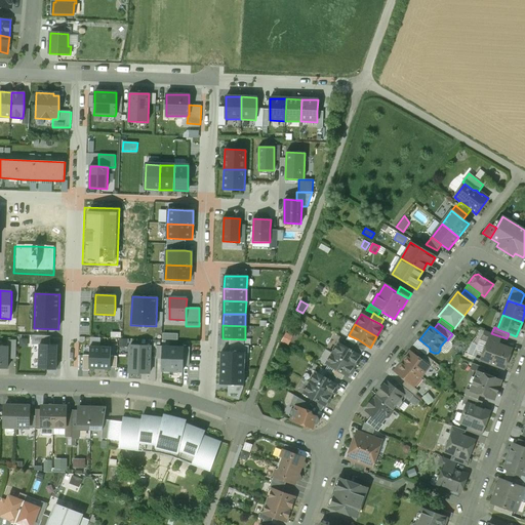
[(488,340),(497,345),(500,336),(491,333),(485,331),(482,339),(488,341),(488,340)]
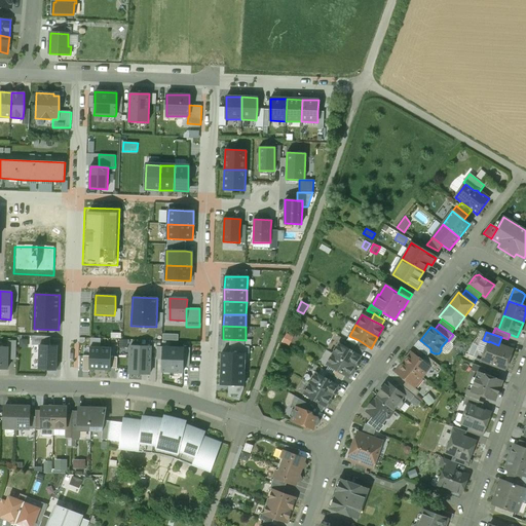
[(294,337),(287,334),(282,343),(289,346),(294,337)]
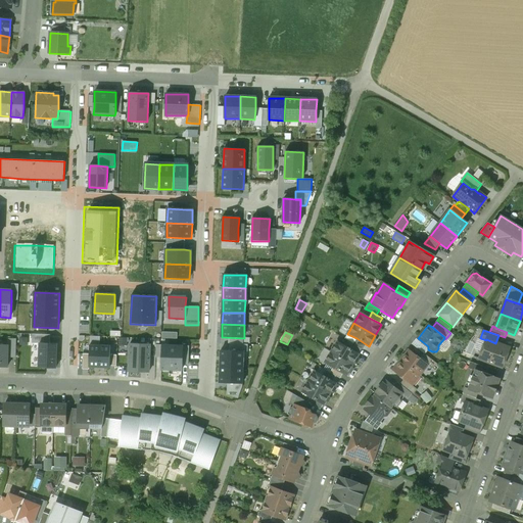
[(32,343),(39,343),(50,344),(50,335),(33,334),(32,343)]
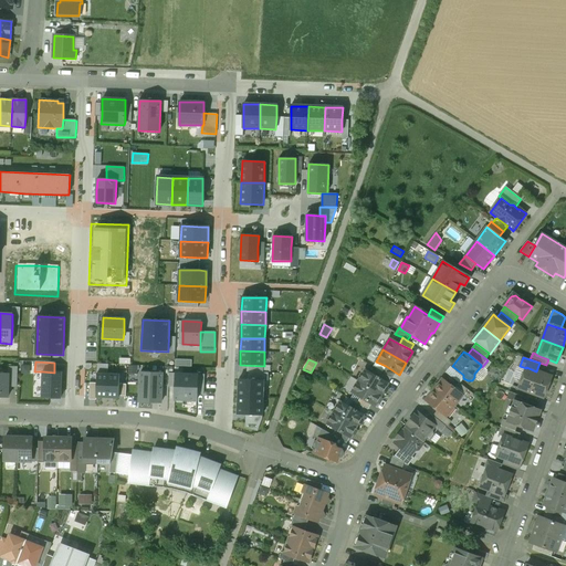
[(392,378),(396,373),(386,366),(383,373),(391,377),(392,378)]
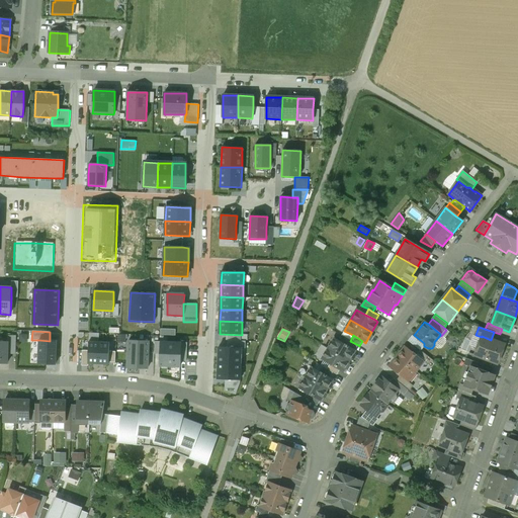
[(8,342),(8,354),(16,354),(16,336),(8,336),(8,342)]
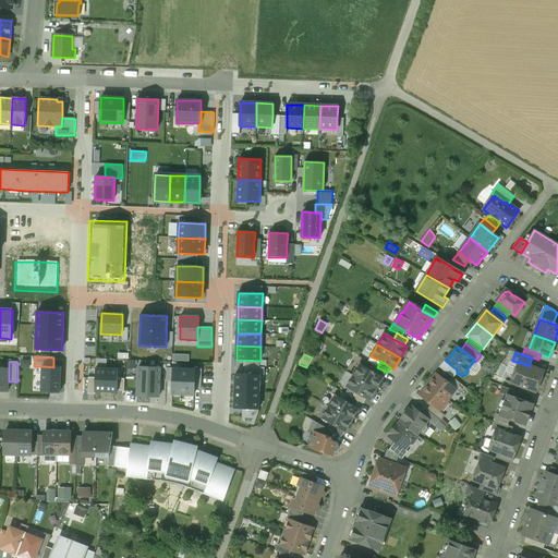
[(511,383),(536,391),(544,372),(529,366),(519,362),(519,363),(511,383)]
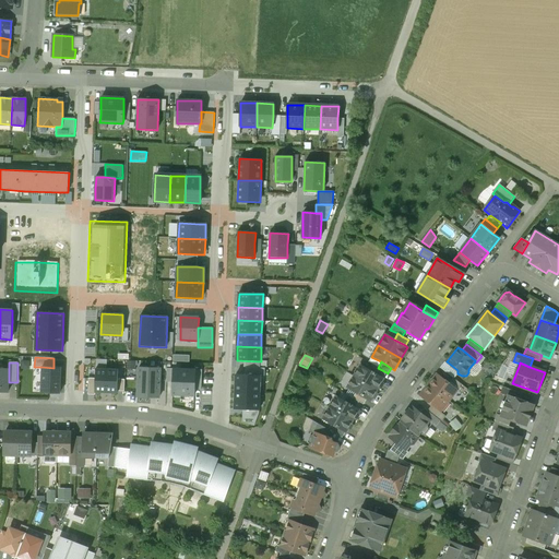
[(360,365),(354,377),(377,390),(383,378),(370,370),(360,365)]
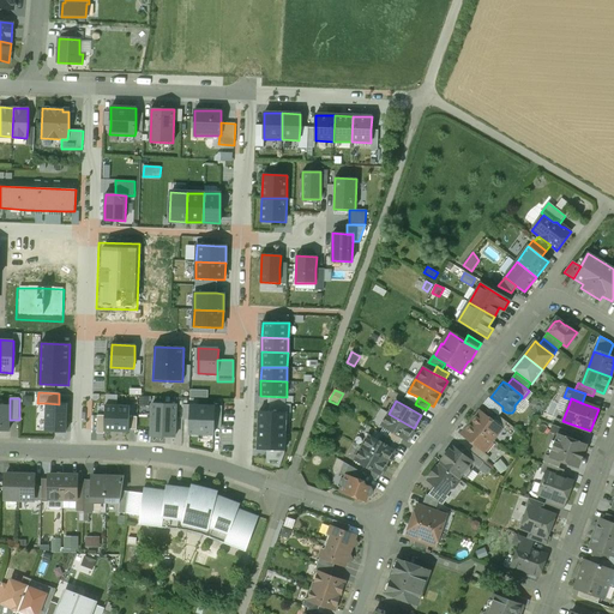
[(407,407),(421,415),(425,409),(415,404),(410,401),(407,407)]
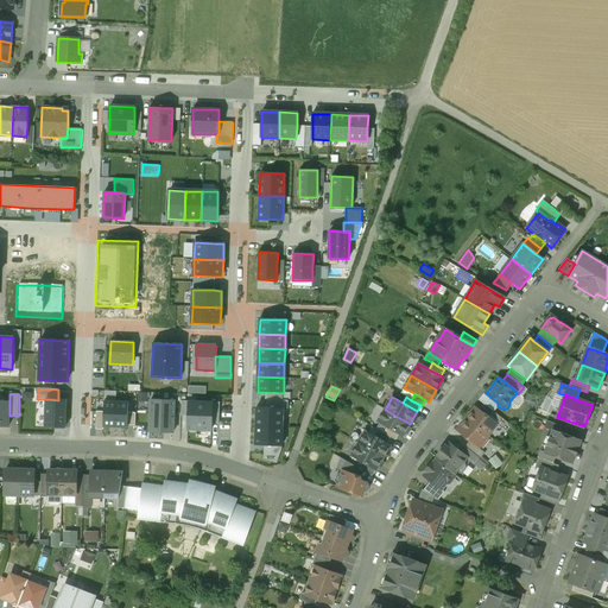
[(58,400),(45,399),(45,426),(65,428),(67,400),(58,400)]
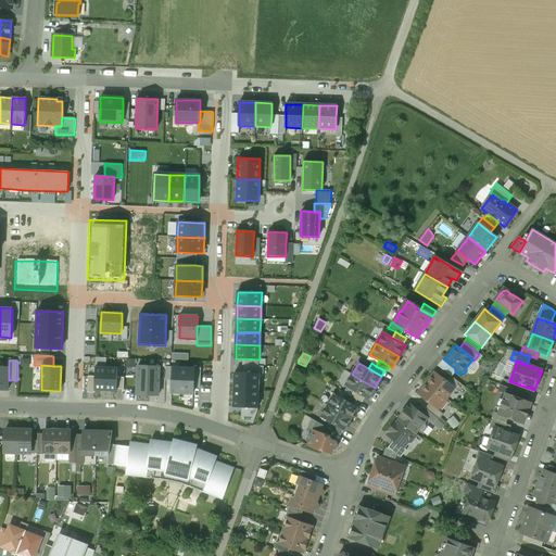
[(160,367),(138,366),(137,394),(159,395),(160,367)]
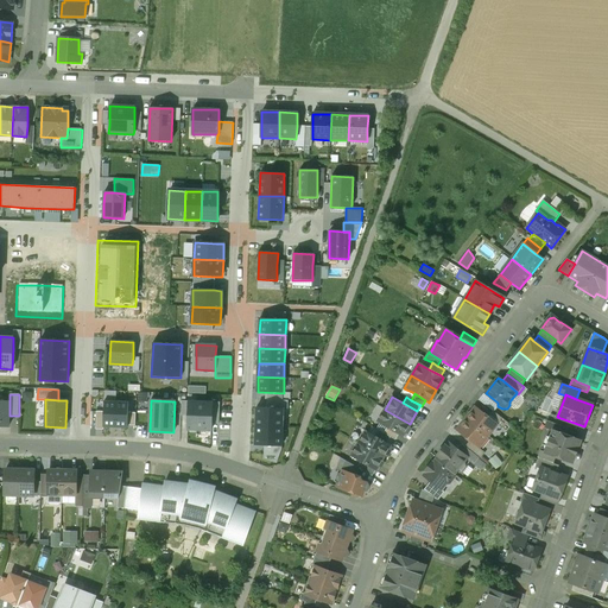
[(128,403),(105,401),(103,412),(103,428),(127,428),(127,425),(128,412),(128,403)]
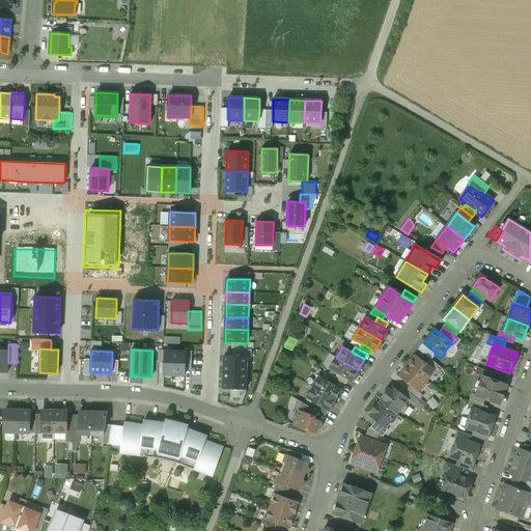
[(186,352),(165,351),(164,363),(164,375),(185,376),(186,352)]
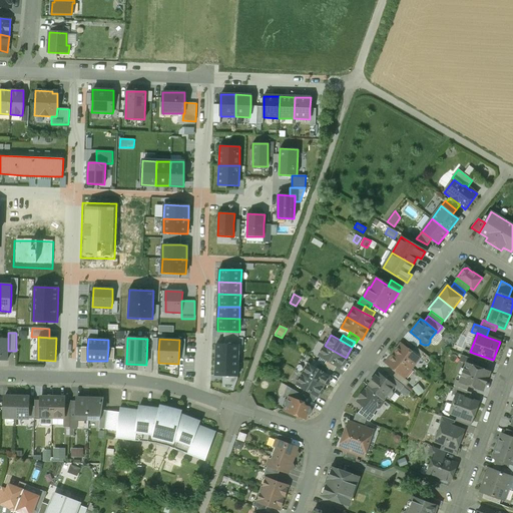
[(401,343),(393,354),(412,368),(420,358),(412,352),(401,343)]
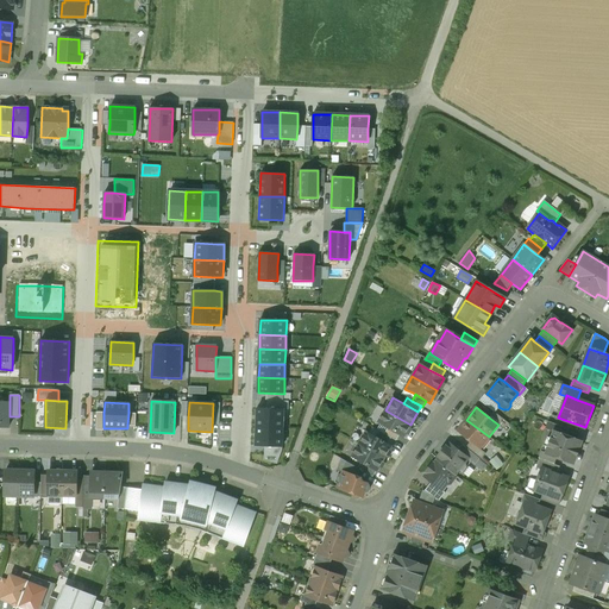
[(267,408),(257,408),(256,427),(282,428),(282,420),(284,419),(284,409),(267,408)]
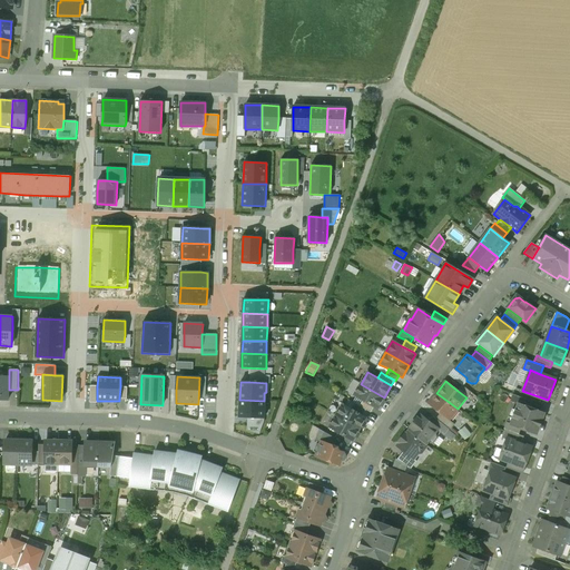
[(377,409),(384,397),(361,384),(354,395),(363,401),(374,408),(377,409)]
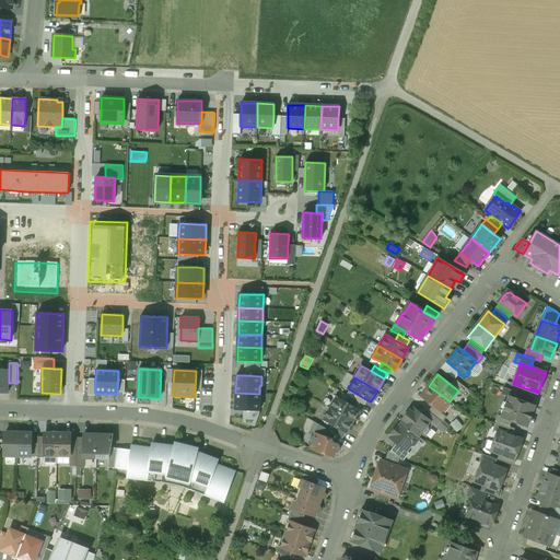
[(454,378),(450,384),(458,391),(464,395),(468,389),(454,378)]
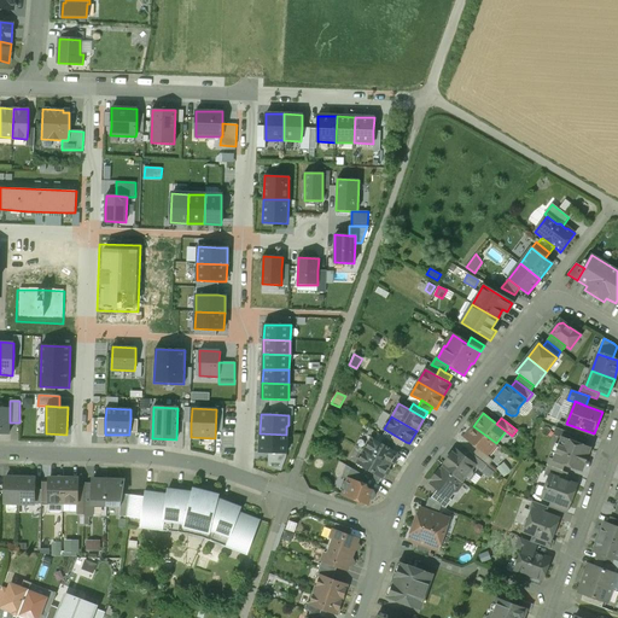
[(487,456),(496,443),(473,426),(464,438),(477,448),(487,456)]
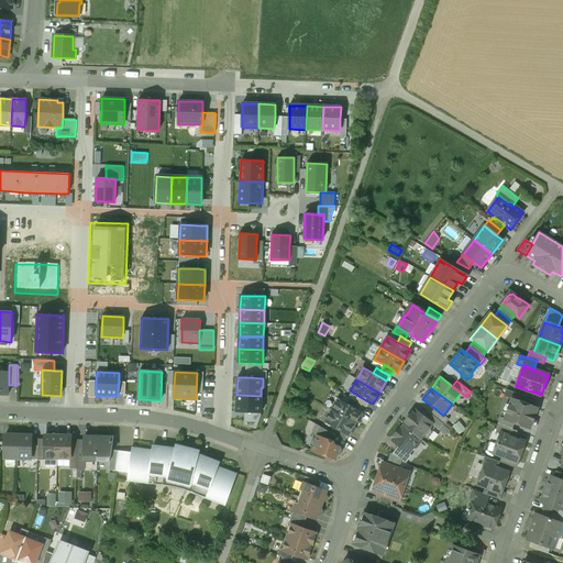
[(511,398),(520,401),(522,396),(507,389),(504,397),(511,399),(511,398)]
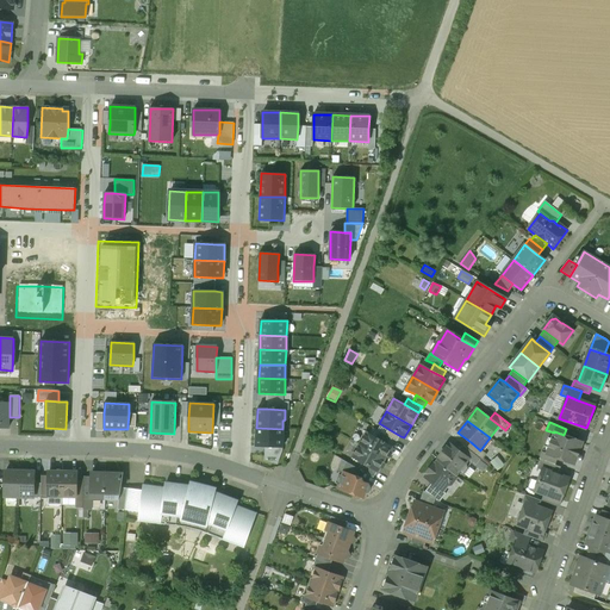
[(282,429),(256,428),(256,447),(266,447),(282,447),(284,440),(282,437),(282,429)]
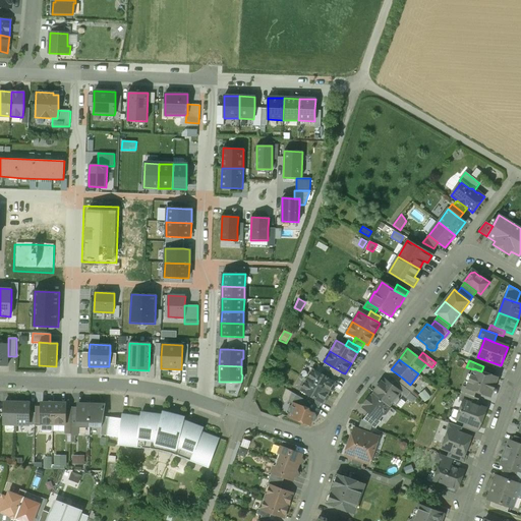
[(339,378),(342,372),(332,366),(329,371),(335,374),(339,378)]
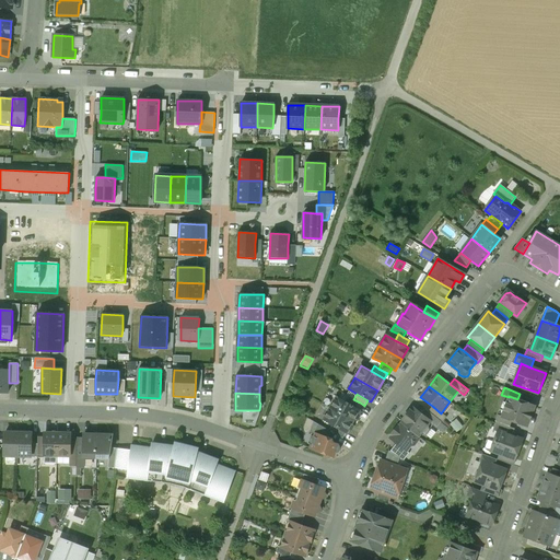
[(512,421),(527,427),(535,406),(517,399),(509,396),(509,397),(502,417),(501,417),(512,421)]
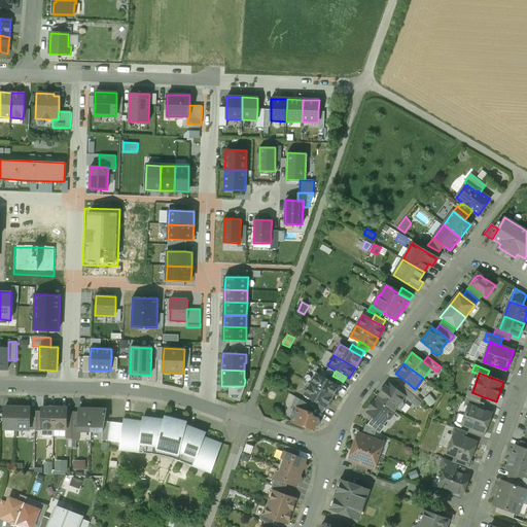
[(317,374),(311,384),(332,397),(339,386),(336,384),(325,379),(317,374)]
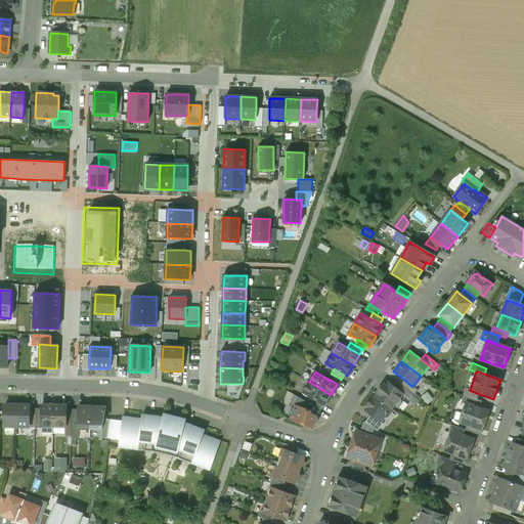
[(323,377),(334,382),(337,377),(331,374),(326,372),(323,377)]
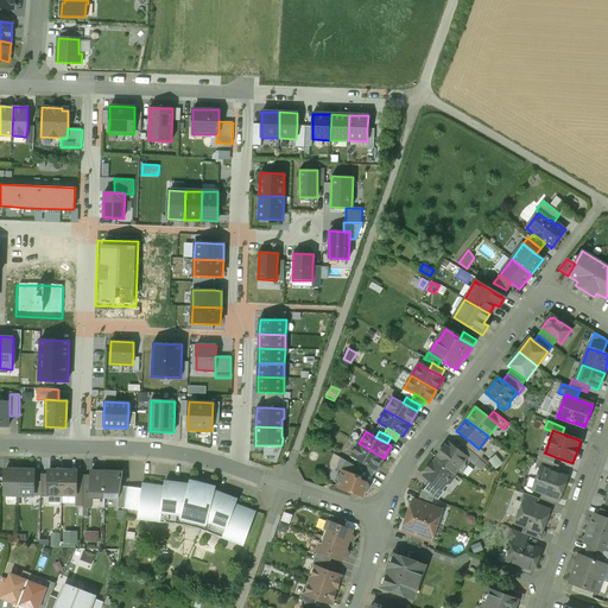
[(479,449),(469,441),(466,447),(479,457),(481,458),(486,454),(479,449)]
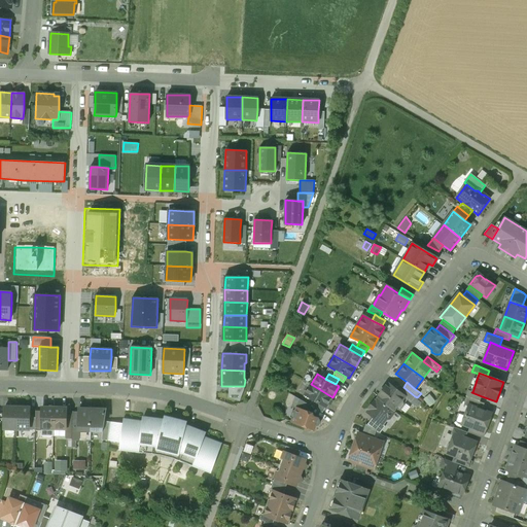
[(325,408),(332,397),(311,384),(305,395),(313,400),(325,408)]
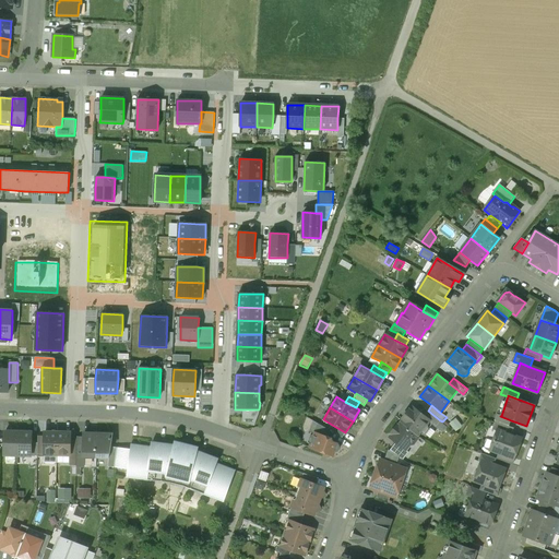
[(420,414),(413,407),(409,411),(409,409),(402,419),(403,419),(401,423),(417,436),(420,431),(421,432),(425,432),(428,428),(427,426),(426,425),(429,421),(430,420),(420,414)]
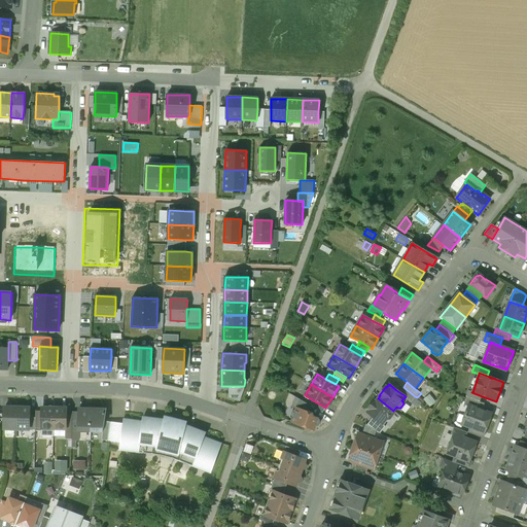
[(400,385),(396,390),(406,396),(405,397),(411,401),(415,396),(403,387),(400,385)]
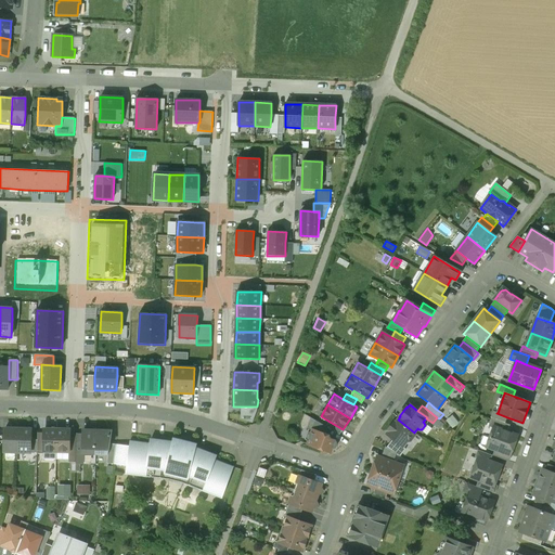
[(242,407),(241,418),(253,423),(257,407),(242,407)]
